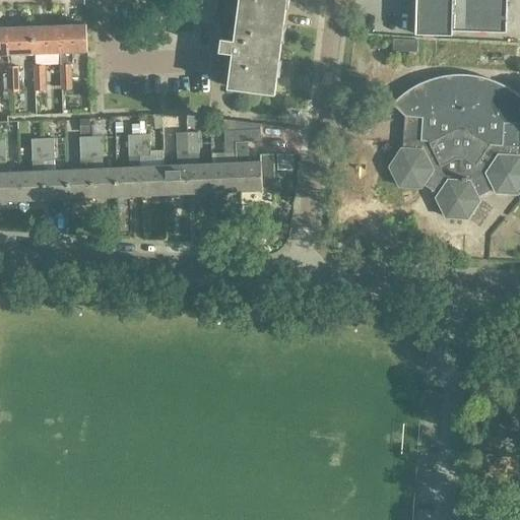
[(244,0),(234,89),(275,95),(286,0),(244,0)]
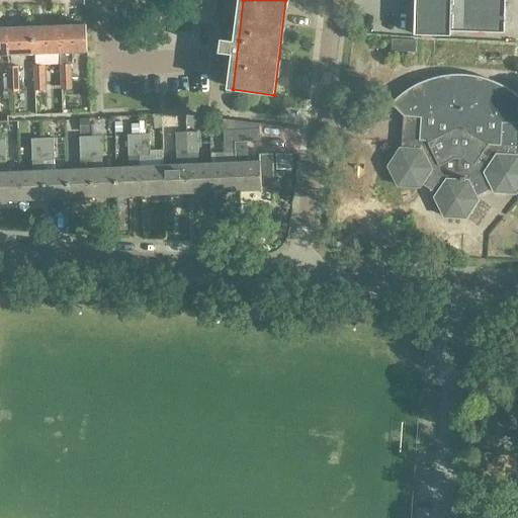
[(450,31),(505,33),(505,0),(415,0),(414,34),(450,35),(450,31)]
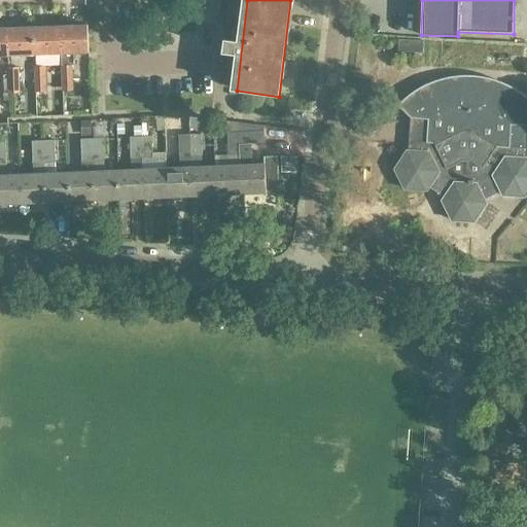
[(72,65),(72,54),(89,53),(88,25),(60,27),(62,54),(60,54),(62,92),(72,91),(71,65),(72,65)]
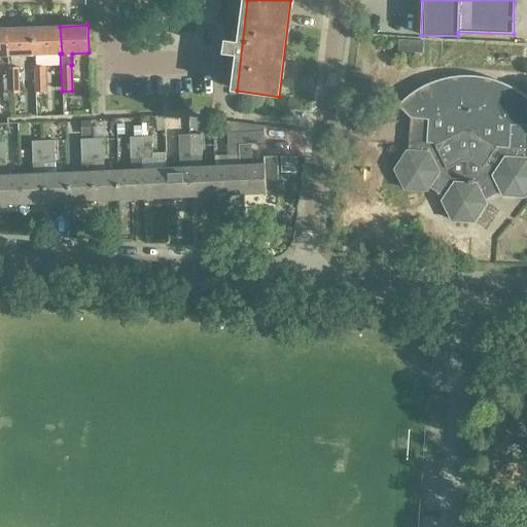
[(60,27),(33,28),(34,55),(60,54),(62,54),(60,27)]
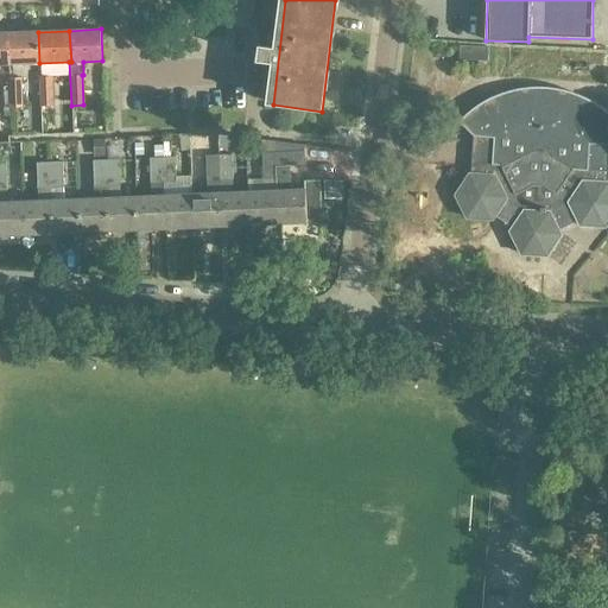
[(38,32),(7,33),(8,64),(39,63),(38,32)]
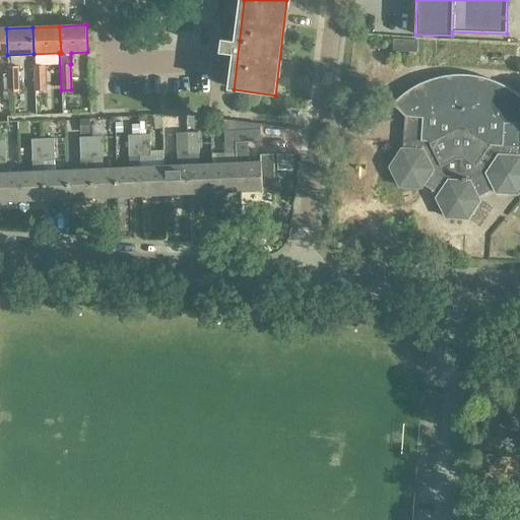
[(221,40),(219,53),(233,55),(235,42),(221,40)]
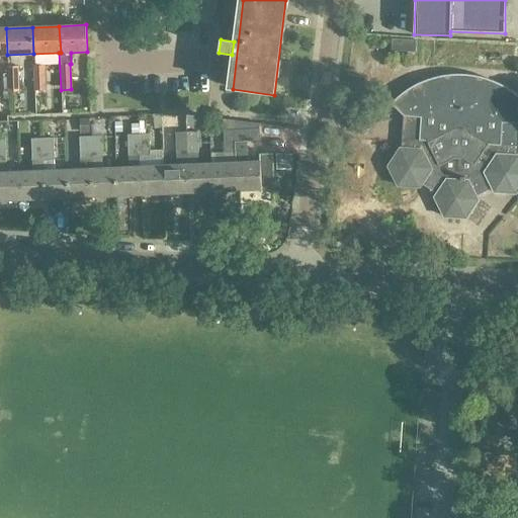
[(44,66),(33,66),(34,91),(45,90),(44,66)]
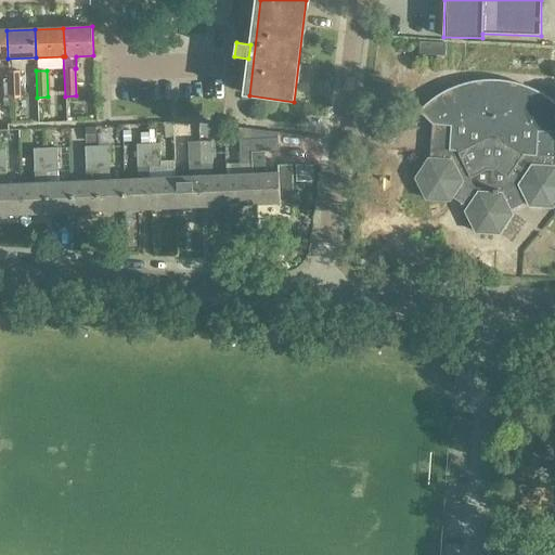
[(18,72),(8,72),(9,99),(20,98),(18,72)]
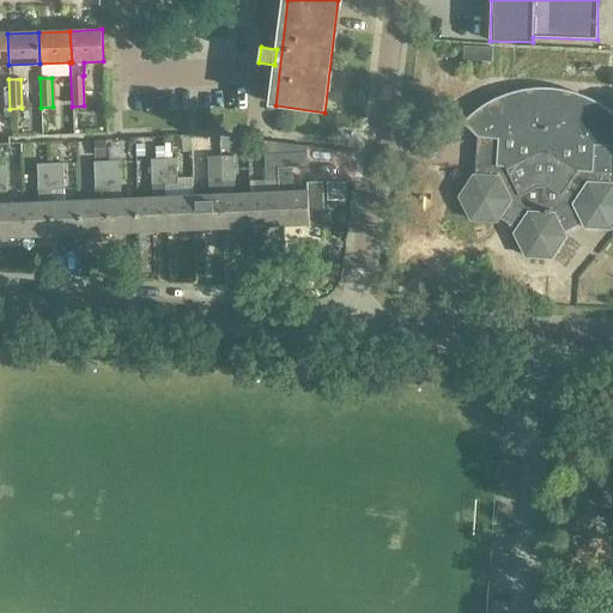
[(444,196),(441,252),(491,255),(491,266),(520,267),(521,258),(550,259),(550,268),(578,271),(580,261),(612,262),(612,237),(612,216),(502,210),(508,120),(529,121),(532,93),(461,89),(460,115),(449,114),(445,167),(456,168),(454,196),(444,196)]
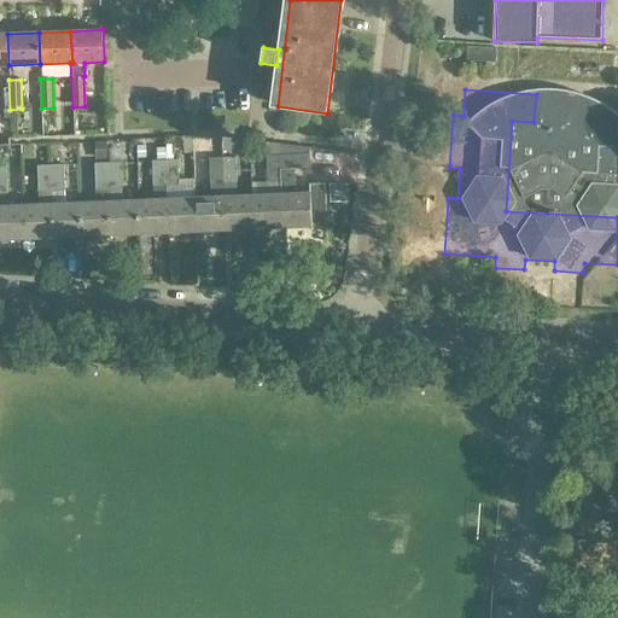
[(108,143),(97,144),(98,163),(108,162),(109,162),(108,143)]
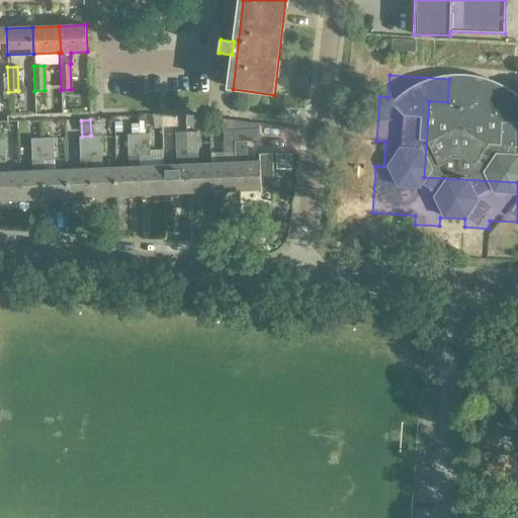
[(102,124),(91,125),(91,136),(102,136),(102,124)]
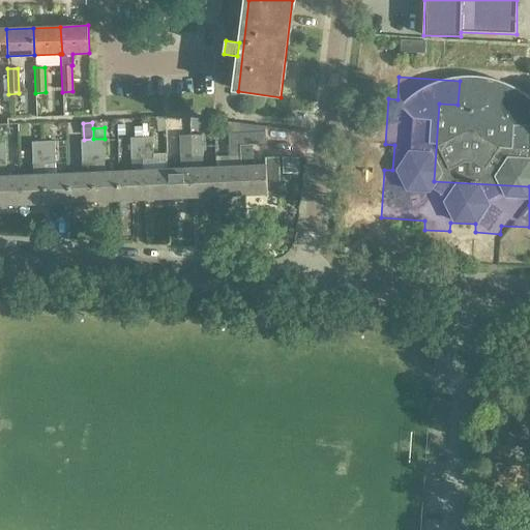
[(278,141),(298,144),(300,130),(281,127),(278,141)]
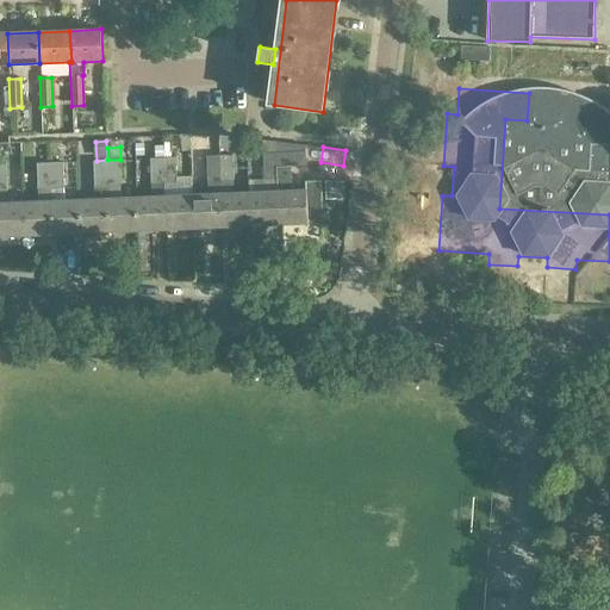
[(305,151),(277,153),(280,224),(307,223),(306,190),(291,190),(290,167),(306,166),(305,151)]
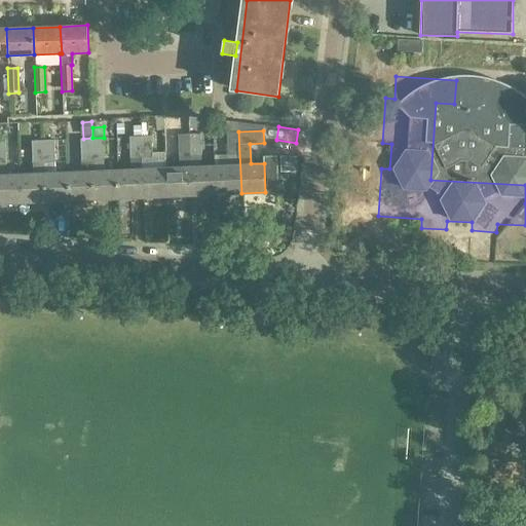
[(217,194),(241,193),(238,132),(227,133),(228,164),(216,165),(217,194)]
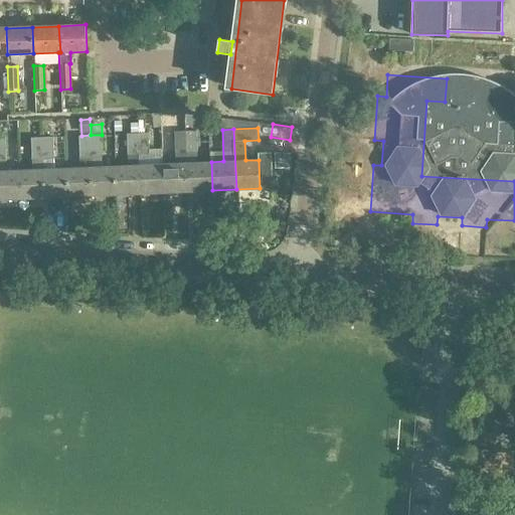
[(185,131),(174,132),(175,155),(186,154),(185,131)]
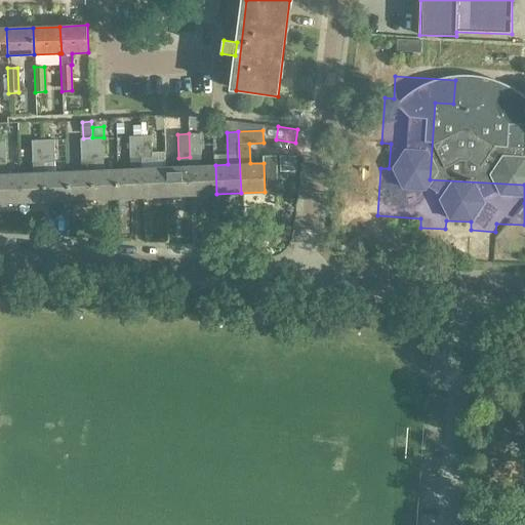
[(192,195),(216,194),(215,165),(202,165),(200,133),(189,133),(190,157),(191,166),(192,195)]
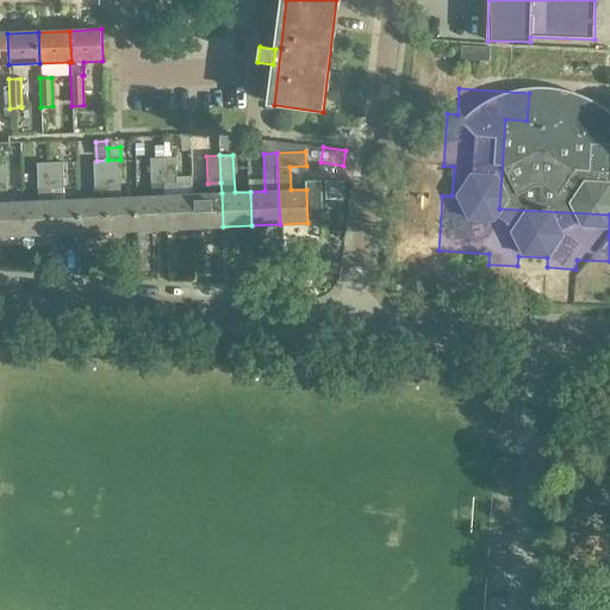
[(165,185),(163,157),(150,159),(151,185),(165,185)]
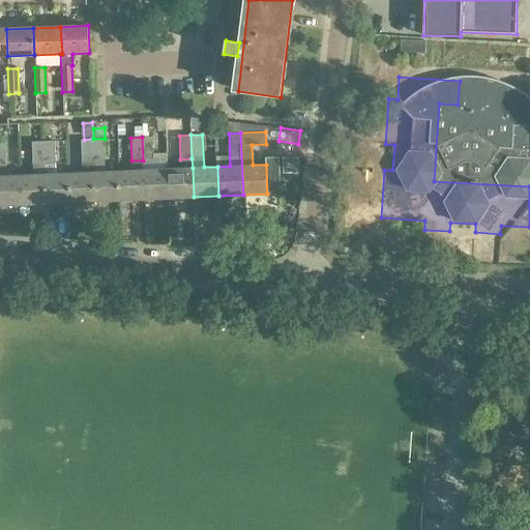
[(142,137),(143,160),(154,159),(153,137),(142,137)]
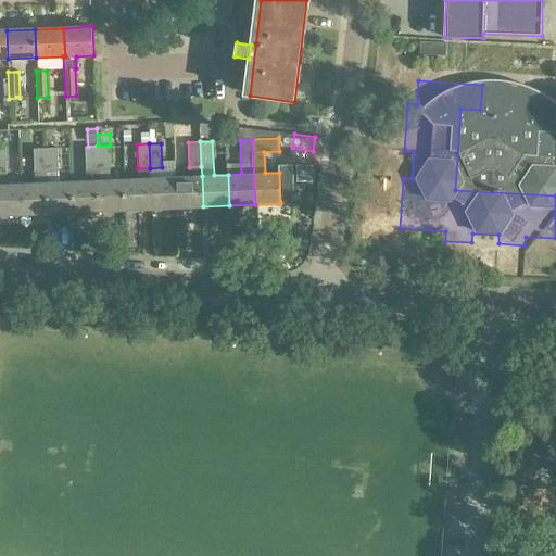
[(74,212),(100,211),(99,180),(98,180),(97,146),(88,147),(85,147),(87,181),(73,181),(74,212)]
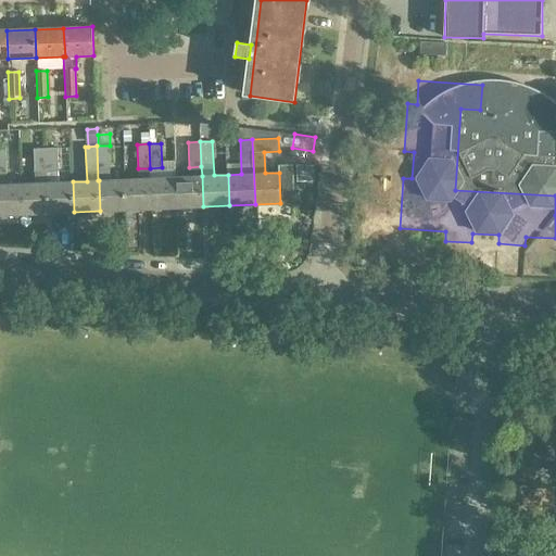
[(100,211),(126,210),(124,179),(110,180),(108,146),(98,146),(97,146),(98,180),(99,180),(100,211)]
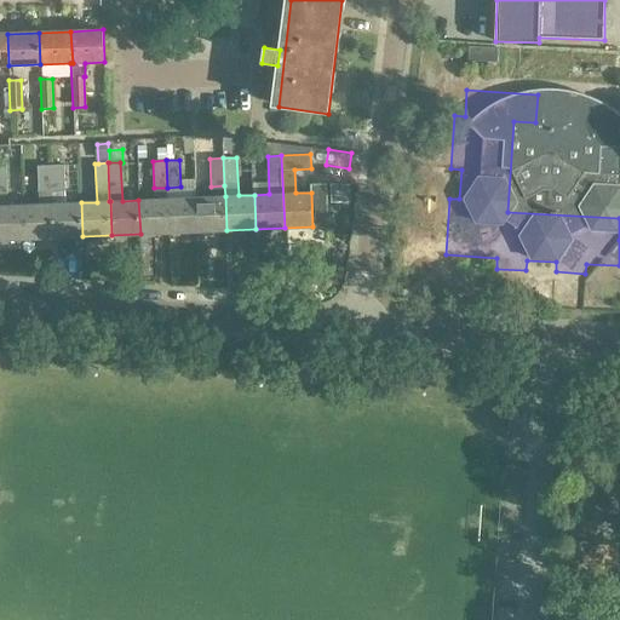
[(53,237),(82,236),(81,202),(65,204),(63,165),(51,166),(51,193),(52,204),(53,237)]
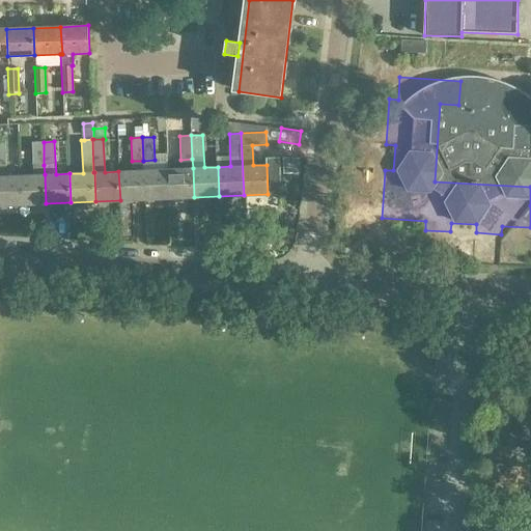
[(44,165),(44,142),(32,142),(33,165),(44,165)]
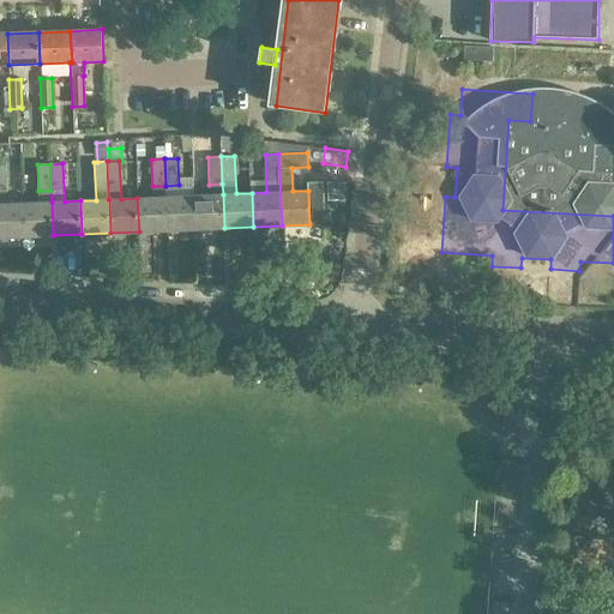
[(329,202),(347,200),(347,182),(327,184),(329,202)]
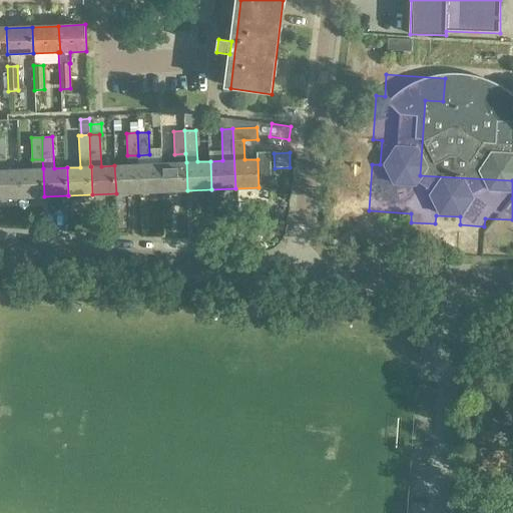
[(127,164),(114,165),(116,193),(139,192),(138,164),(138,155),(127,155),(127,164)]
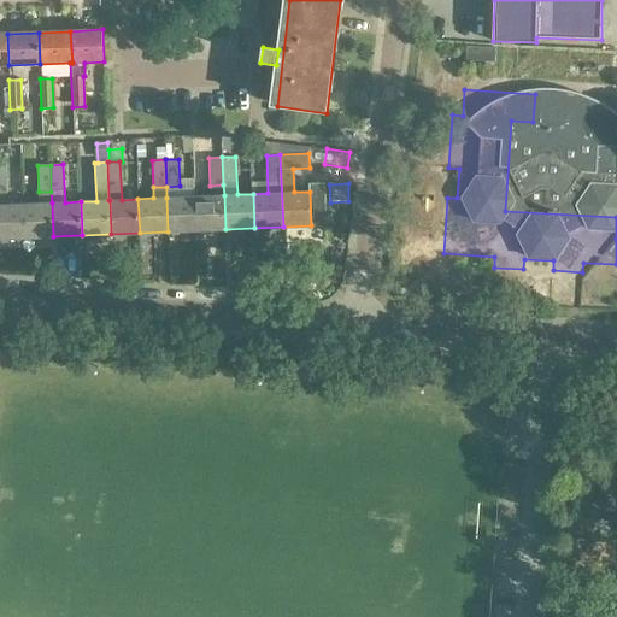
[(197,230),(225,229),(224,195),(195,197),(197,230)]
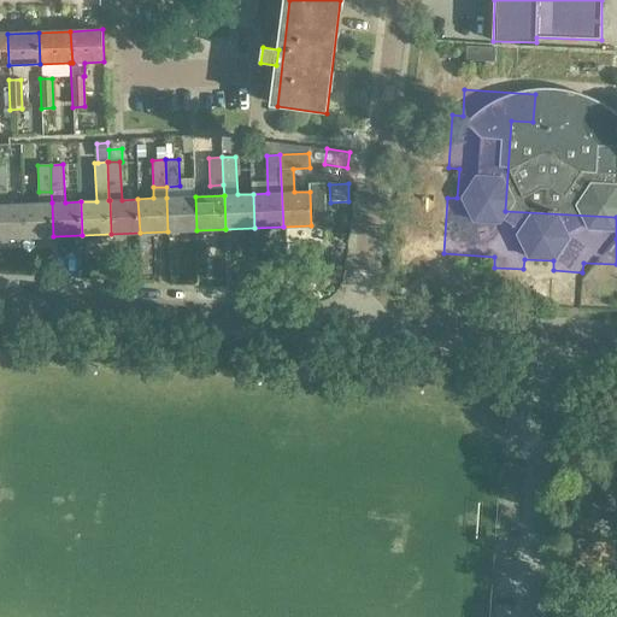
[(168,231),(197,230),(195,197),(166,198),(168,231)]
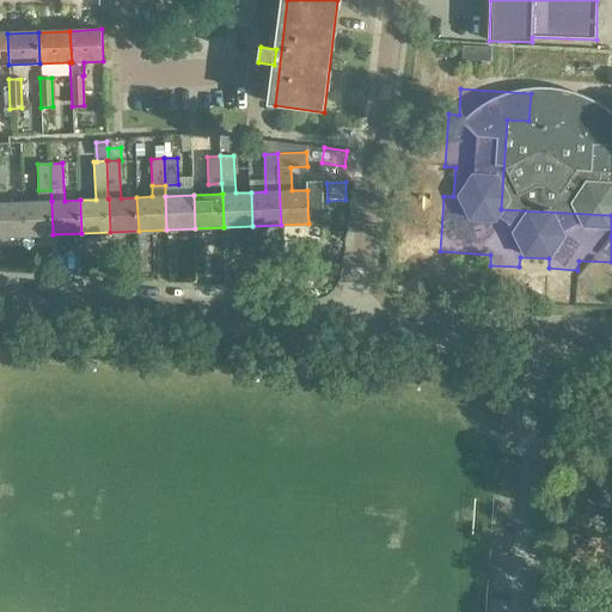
[(24,236),(53,234),(51,201),(23,202),(24,236)]
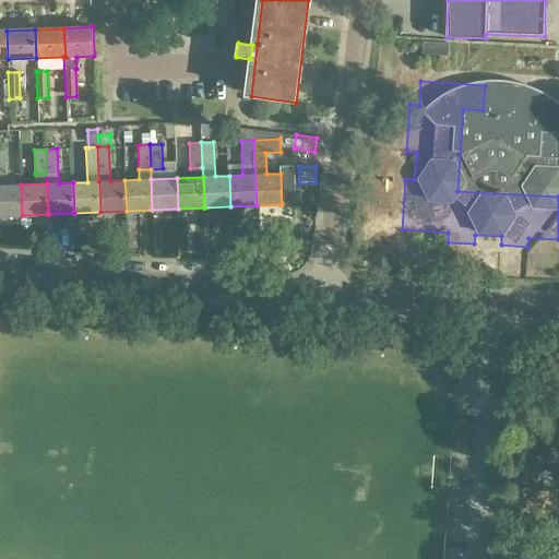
[(0,216),(22,215),(21,185),(0,185),(0,216)]
